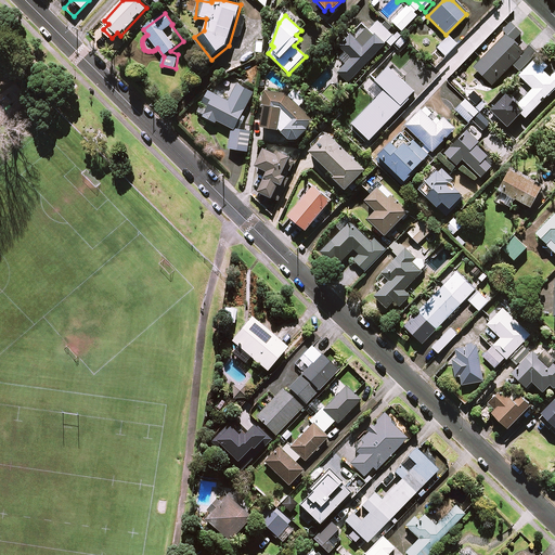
[(391,47),(389,50),(392,53),(390,55),(403,68),(418,54),(405,40),(402,43),(378,21),(369,31),(362,25),(340,47),(347,53),(341,59),(347,64),(338,73),(349,82),(387,42),(391,47)]
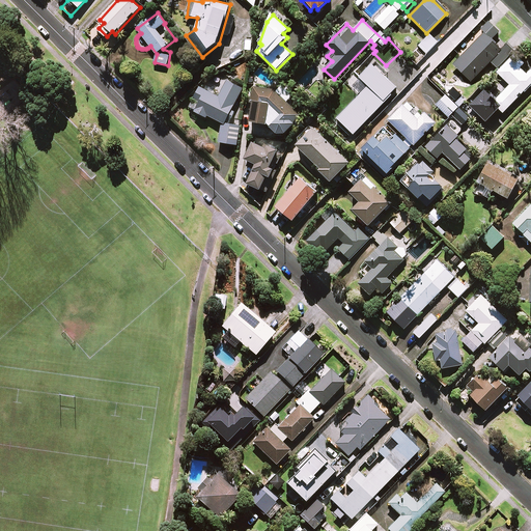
[(500,32),(490,21),(481,29),(484,32),(453,63),(471,81),(491,61),(498,67),(514,51),(506,43),(505,45),(496,35),(500,32)]
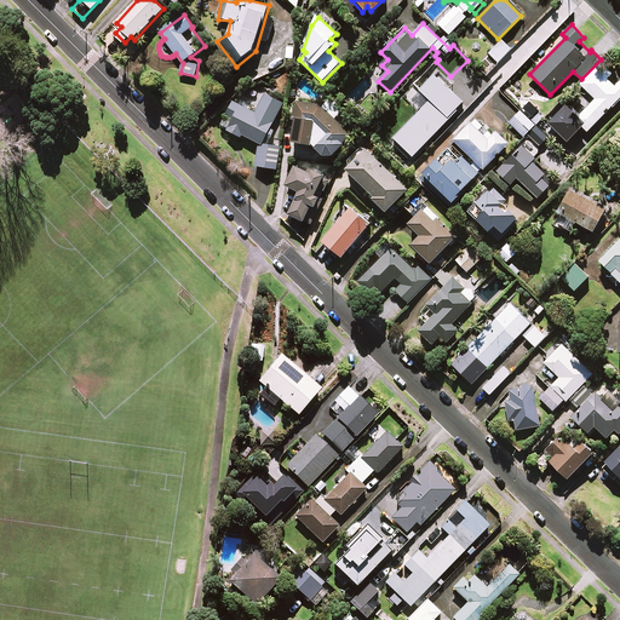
[(511,49),(501,40),(489,53),(498,63),(511,49)]
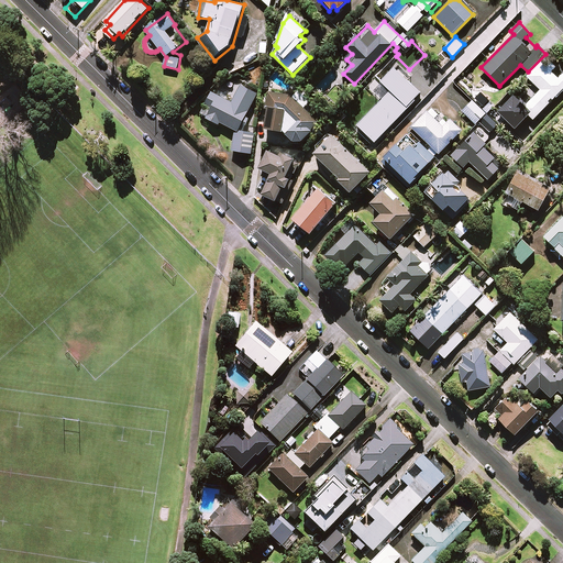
[(562,89),(562,74),(547,57),(528,77),(541,90),(525,107),(517,98),(504,111),(518,125),(528,114),(533,120),(562,89)]
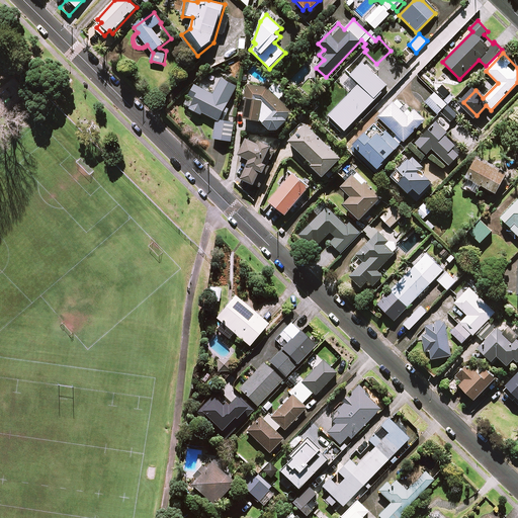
[(360,79),(329,111),(345,126),(389,83),(363,59),(351,70),(360,79)]
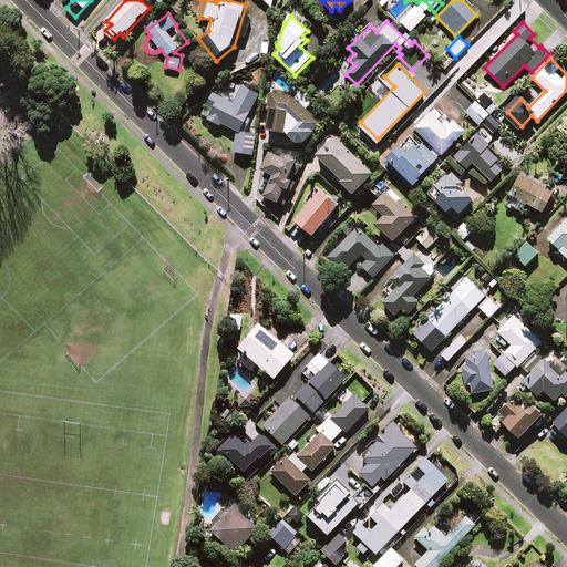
[(253,119),(248,117),(259,94),(243,85),(235,103),(214,92),(202,116),(220,125),(222,123),(237,131),(234,152),(254,155),(257,133),(250,132),(253,129),(249,126),(253,119)]
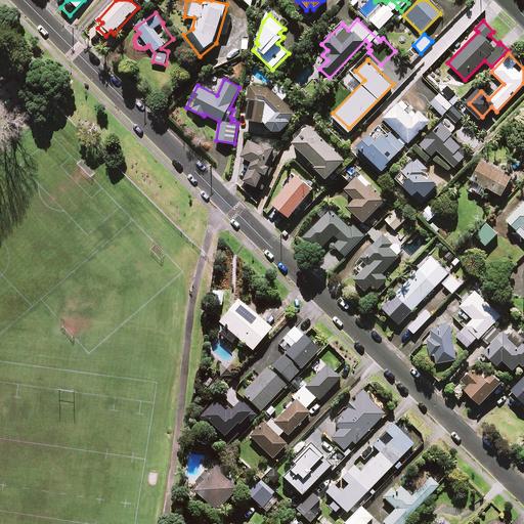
[(262,123),(274,133),(284,133),(299,116),(273,92),(272,88),(251,85),(250,96),(249,96),(247,122),(262,123)]
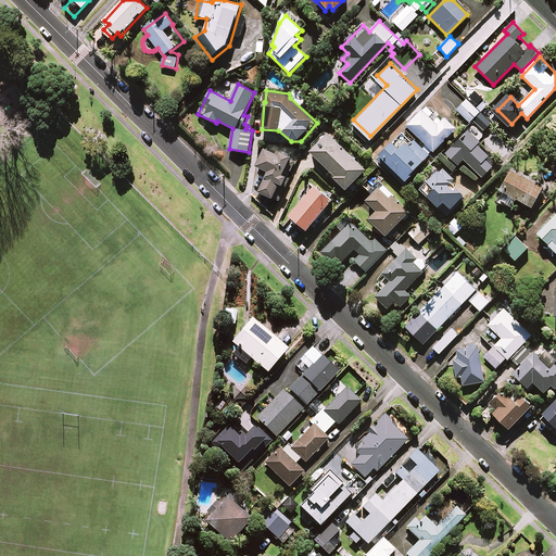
[(487,100),(478,90),(471,97),(480,106),(487,100)]
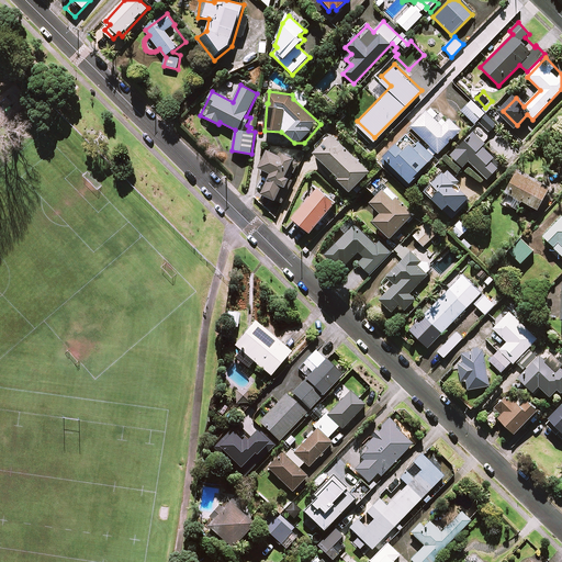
[(485,113),(472,100),(462,111),(474,124),(485,113)]
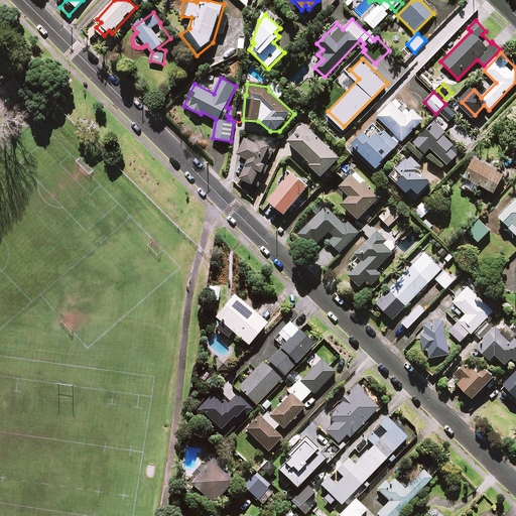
[(409,112),(395,99),(378,117),(402,141),(423,120),(412,109),(409,112)]
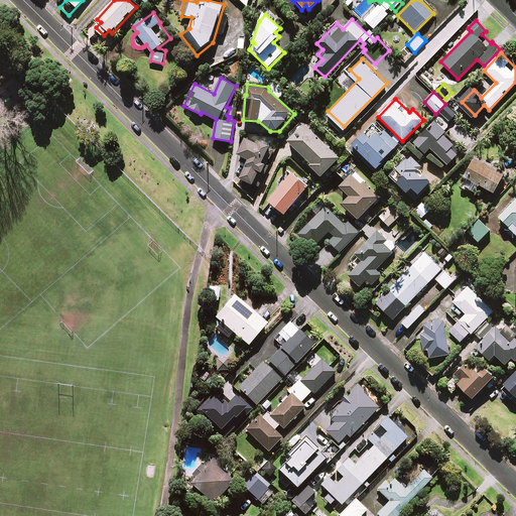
[(449,122),(457,114),(446,105),(439,112),(449,122)]
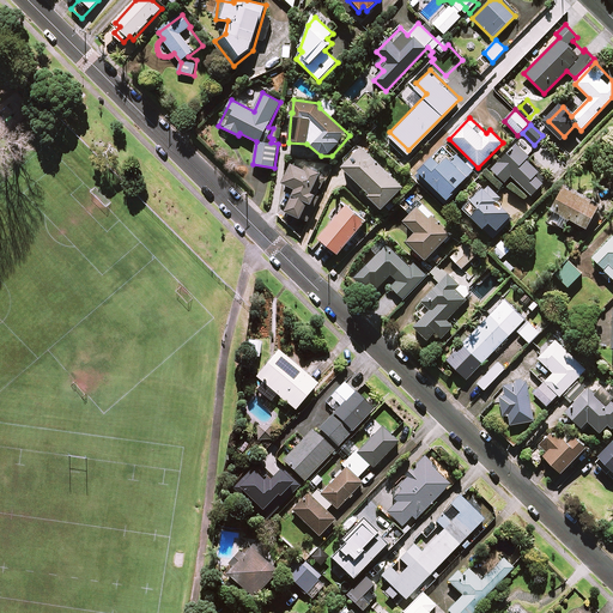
[(529,156),(517,144),(492,169),(505,182),(511,176),(532,195),(545,182),(538,176),(540,173),(526,159),(529,156)]
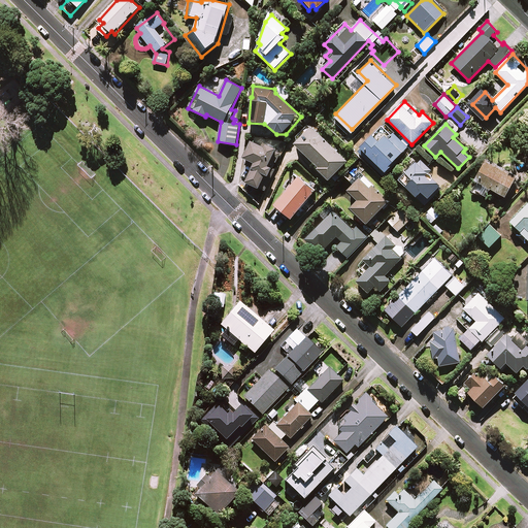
[(348,162),(312,126),(295,143),(319,167),(318,168),(329,179),(348,162)]
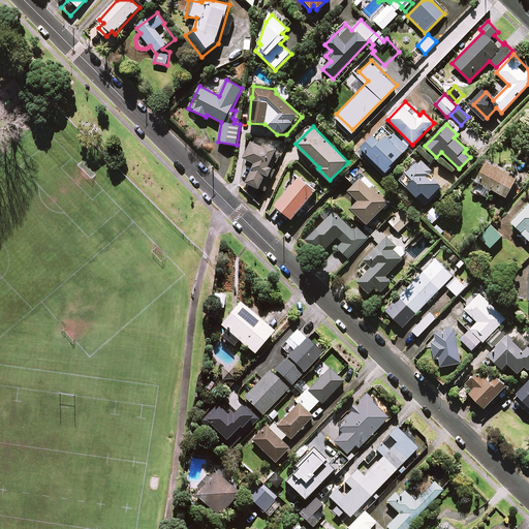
[(409,148),(394,133),(390,138),(386,136),(380,143),(374,136),(362,149),(386,172),(409,148)]
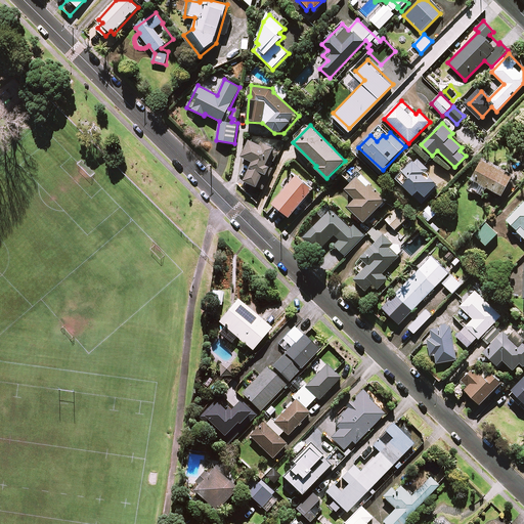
[(278,151),(250,139),(243,157),(253,161),(245,181),(262,188),(278,151)]
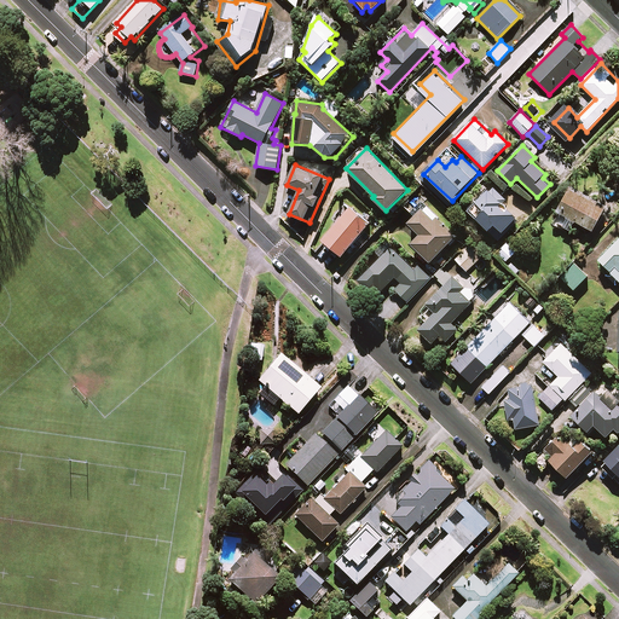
[(504,200),(491,185),(468,208),(489,230),(499,239),(518,221),(499,204),(504,200)]
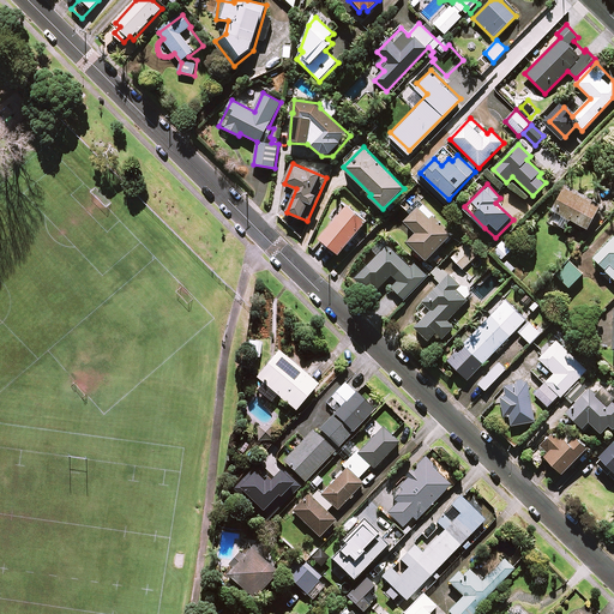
[(600,204),(565,186),(547,221),(564,229),(570,218),(587,228),(600,204)]
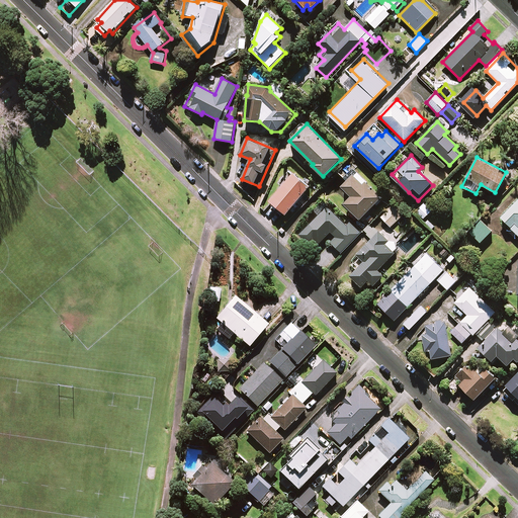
[(380,197),(347,164),(338,172),(347,181),(341,186),(351,196),(344,203),(359,219),(380,197)]
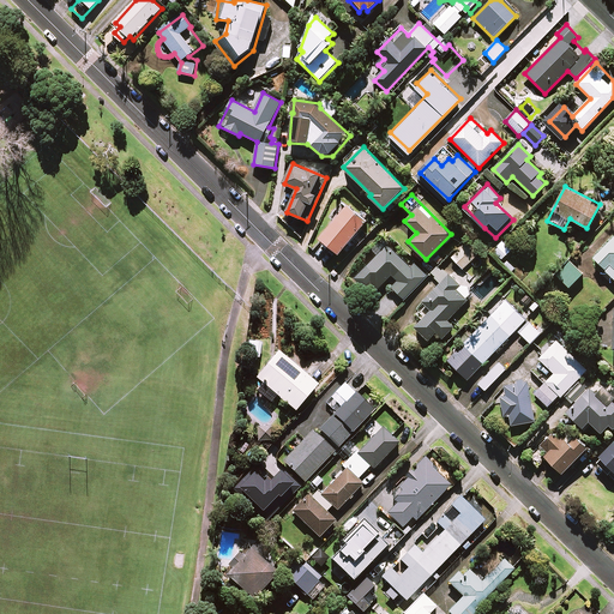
[(368,220),(349,204),(320,238),(339,254),(368,220)]
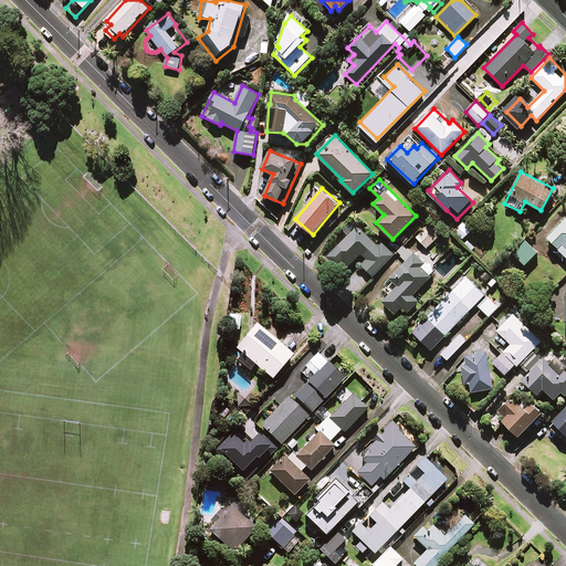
[(565,216),(546,238),(565,257),(565,216)]
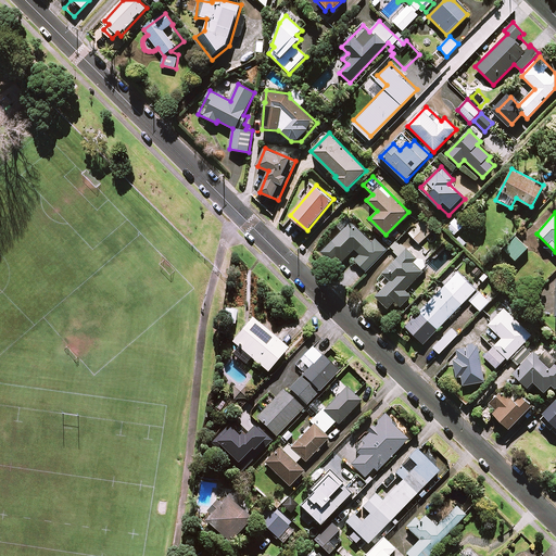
[(413,224),(416,226),(408,232),(418,243),(436,228),(426,217),(421,220),(419,218),(413,224)]
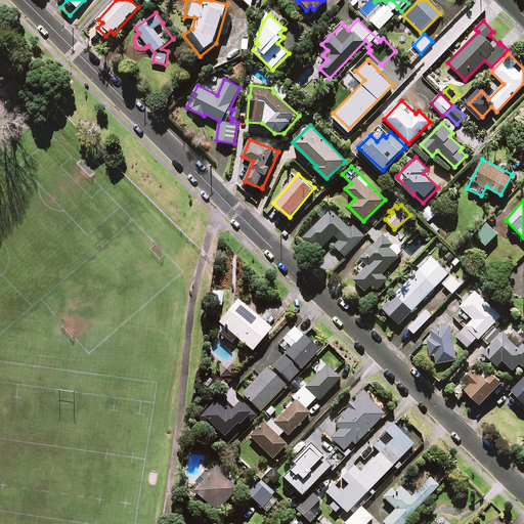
[(436,212),(429,206),(422,215),(429,221),(436,212)]
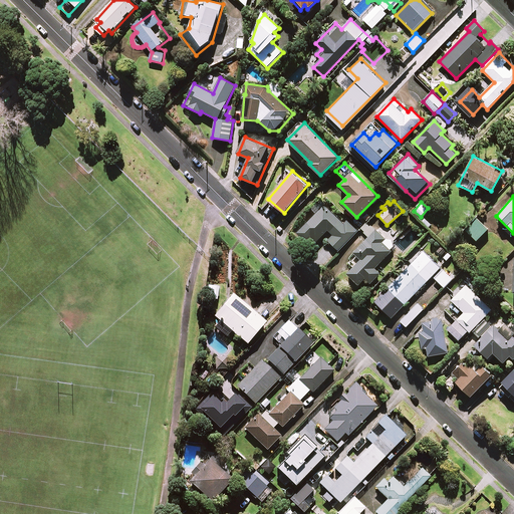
[(344,223),(325,205),(298,232),(302,236),(315,243),(328,230),(333,235),(328,240),(338,250),(358,230),(347,220),(344,223)]
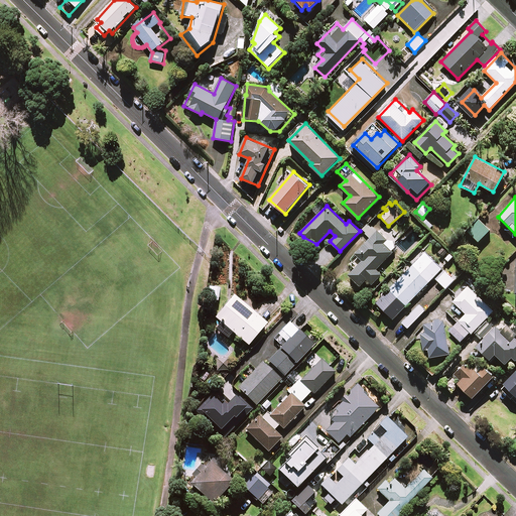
[(490,230),(479,219),(468,231),(478,241),(490,230)]
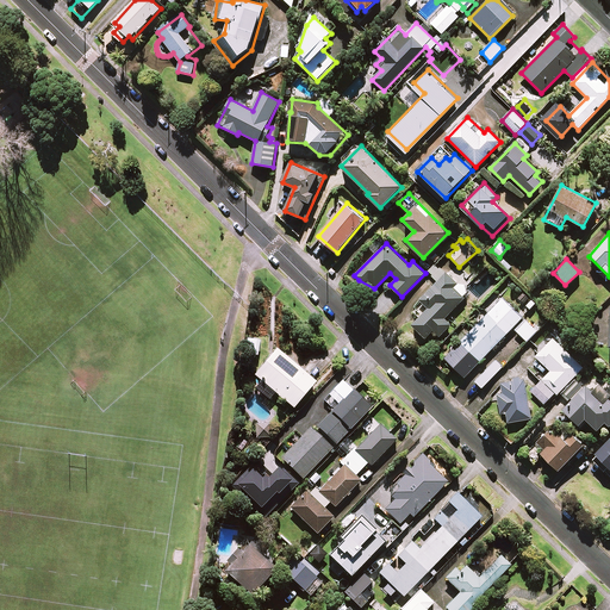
[(428,272),(437,281),(419,300),(428,307),(412,324),(425,337),(433,329),(440,336),(450,324),(444,318),(464,297),(453,287),(458,282),(446,272),(444,273),(435,265),(428,272)]
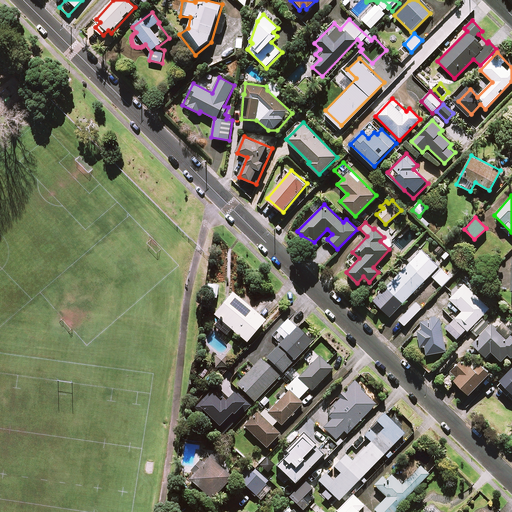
[(410,262),(408,264),(400,272),(373,300),(389,316),(438,266),(417,245),(405,257),(410,262)]
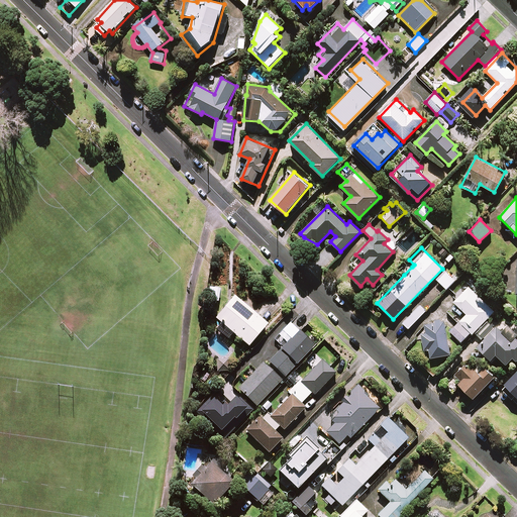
[(394,256),(388,263),(394,270),(401,264),(394,256)]
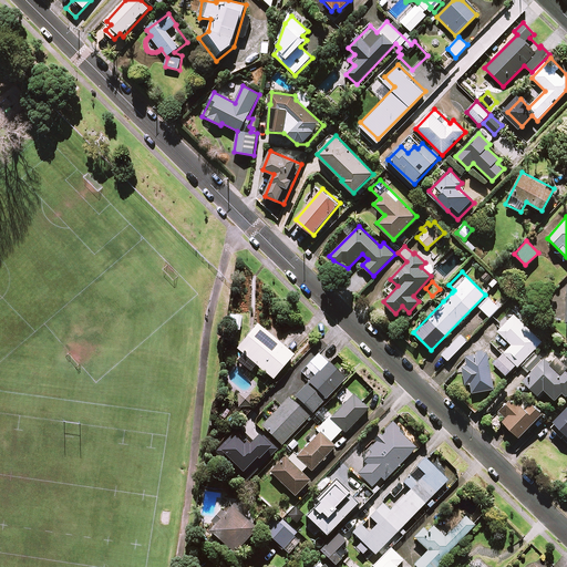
[(498,308),(488,297),(478,306),(490,317),(498,308)]
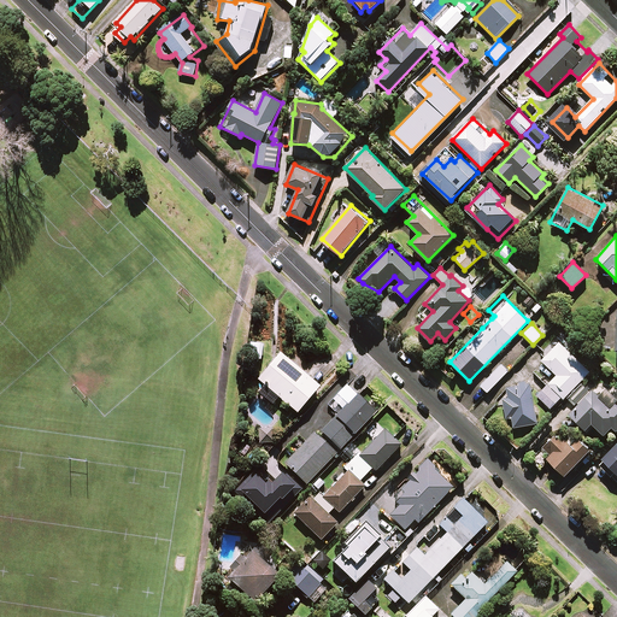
[(589,371),(559,341),(541,359),(557,375),(536,394),(550,407),(562,397),(563,398),(589,371)]
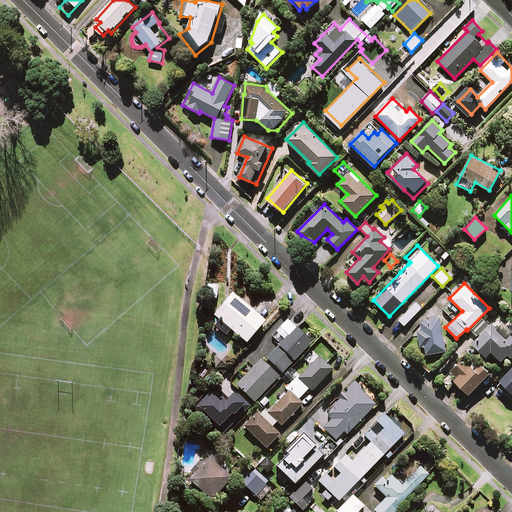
[(214,315),(218,319),(210,329),(223,340),(231,330),(246,342),(264,321),(232,294),(214,315)]
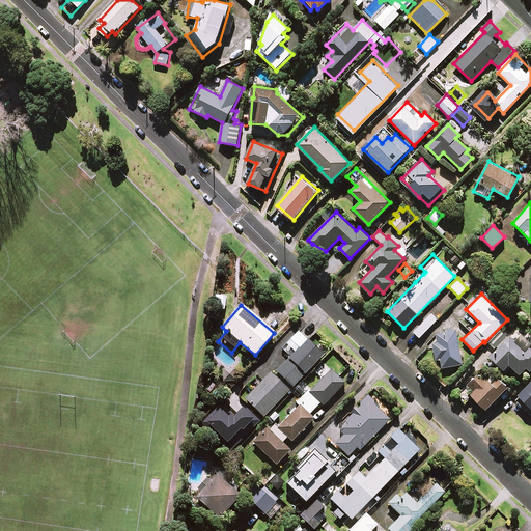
[(438,319),(430,313),(414,332),(420,338),(438,319)]
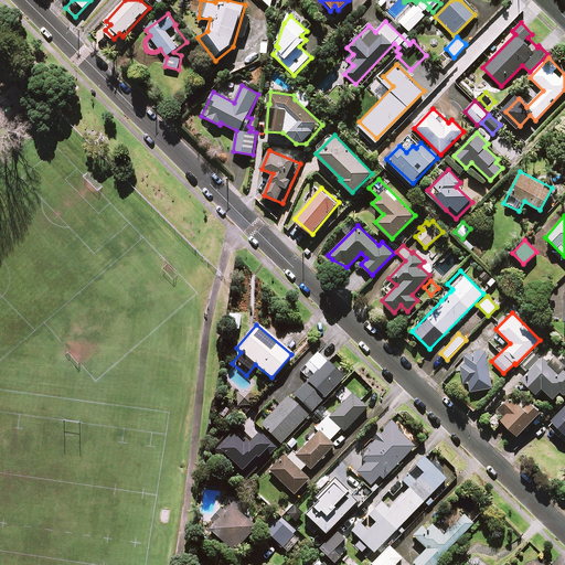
[(491,387),(486,351),(464,354),(465,363),(460,364),(464,382),(469,382),(470,391),(491,387)]
